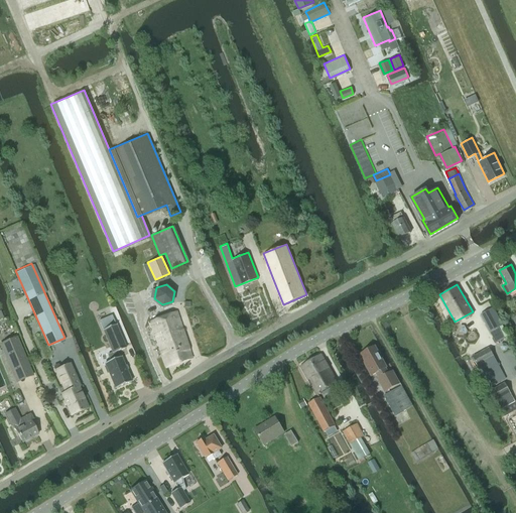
[(496,342),(504,337),(498,326),(502,324),(493,306),(480,313),(496,342)]
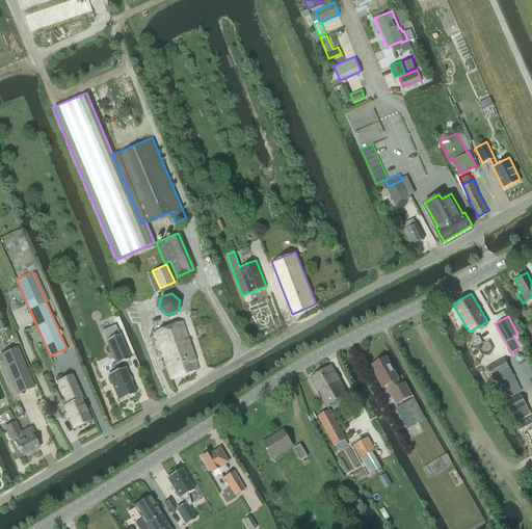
[(197,367),(182,319),(155,327),(171,376),(197,367)]
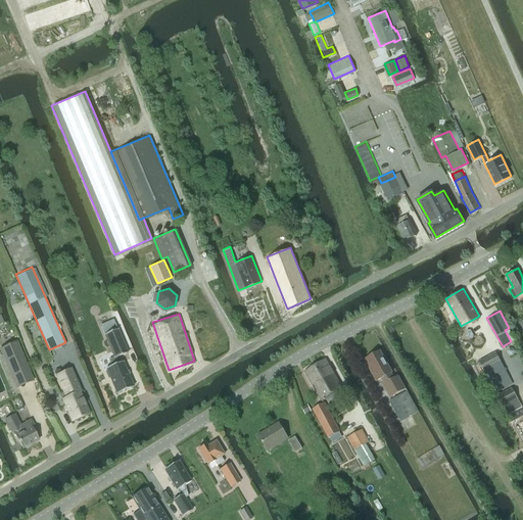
[(109,375),(116,391),(133,384),(123,360),(121,360),(119,355),(128,350),(117,327),(104,332),(113,356),(108,358),(111,364),(106,367),(106,369),(105,369),(108,376),(109,375)]
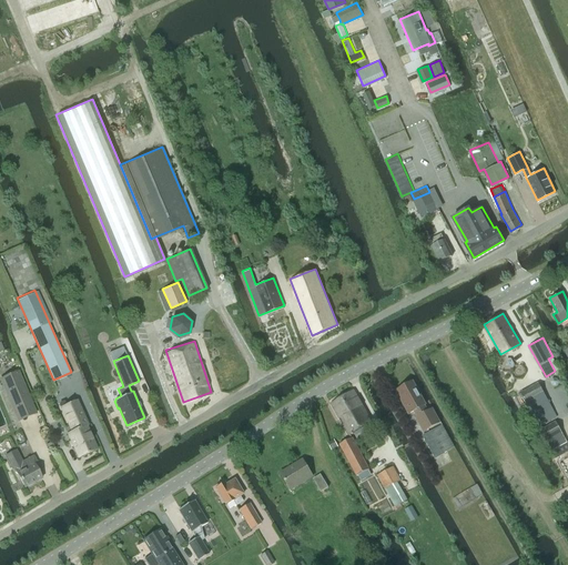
[(32,403),(18,370),(2,375),(17,410),(32,403)]
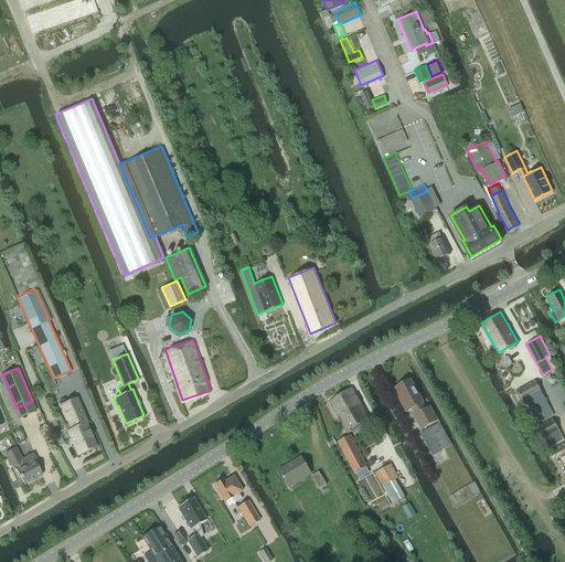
[(425,406),(422,401),(423,400),(409,377),(394,385),(402,399),(401,400),(406,410),(412,406),(415,412),(413,413),(420,427),(437,417),(429,404),(425,406)]
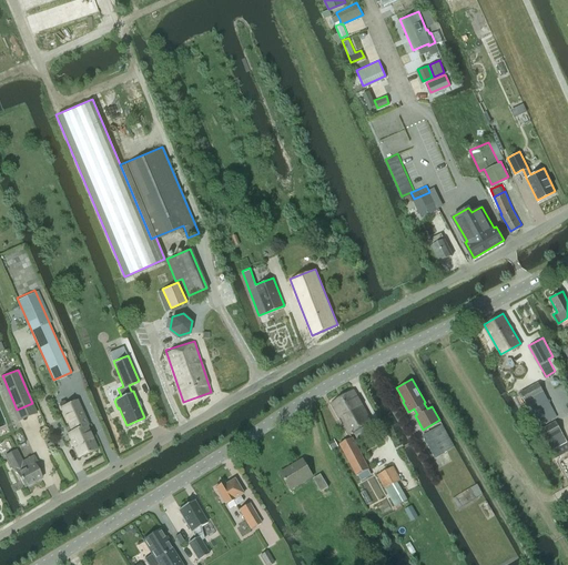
[(556,412),(537,380),(519,390),(526,400),(538,422),(556,412)]
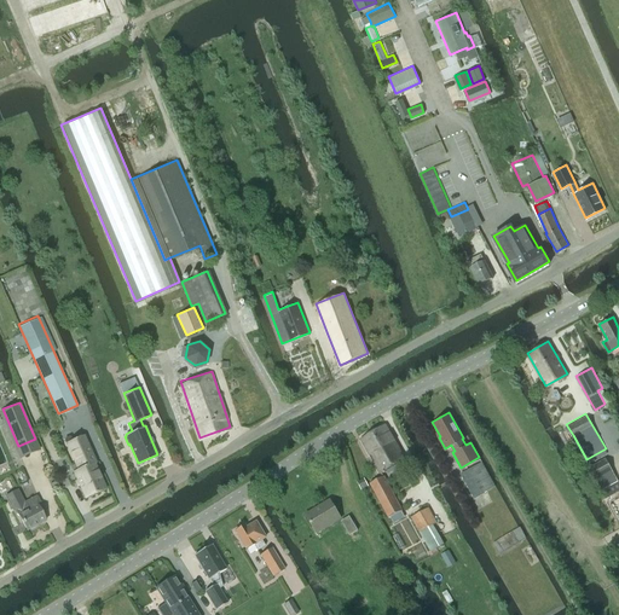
[(380,470),(404,456),(385,423),(360,437),(380,470)]
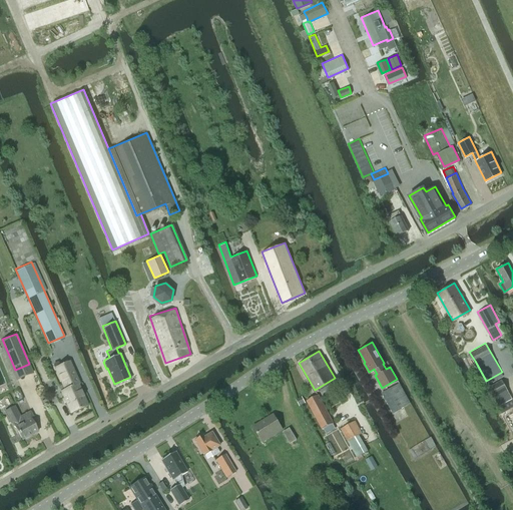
[(59,364),(57,360),(53,362),(55,366),(54,366),(62,383),(58,385),(61,389),(60,390),(70,411),(87,404),(77,382),(79,382),(69,359),(59,364)]
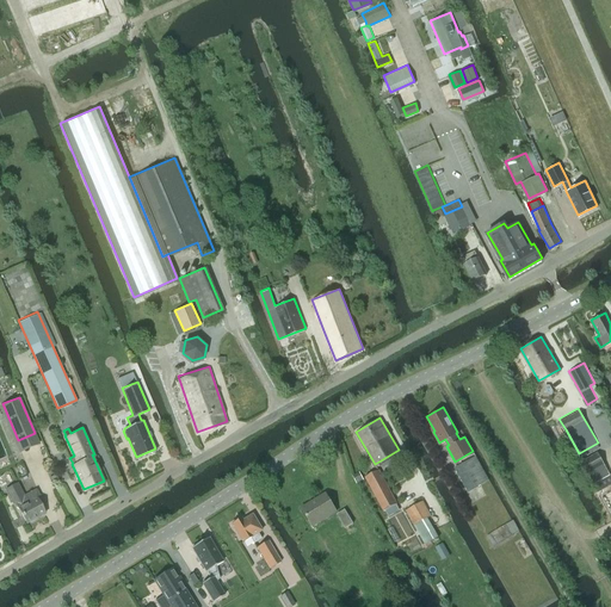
[(593,481),(609,471),(597,450),(580,459),(593,481)]
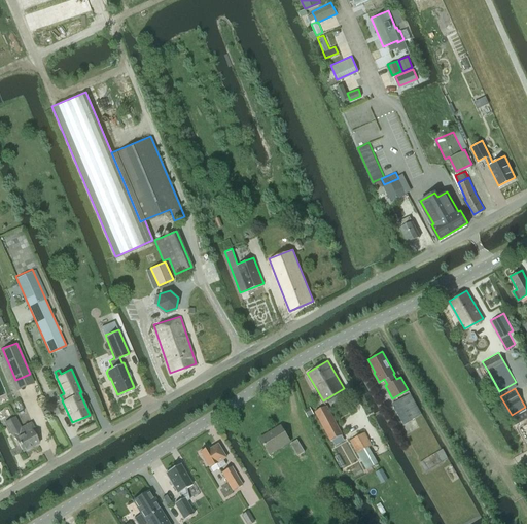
[(401,421),(420,412),(409,391),(390,402),(401,421)]
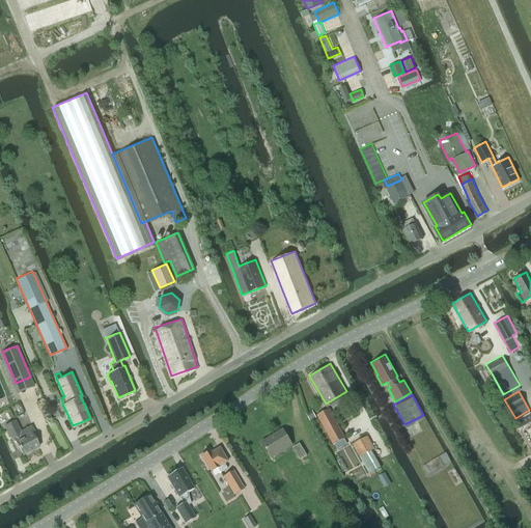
[(333,443),(345,437),(344,436),(330,410),(331,410),(329,407),(316,413),(333,443)]
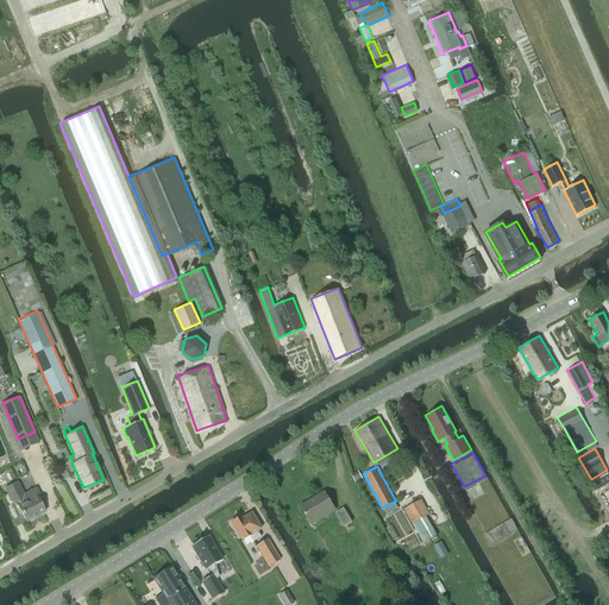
[(351,472),(356,480),(362,477),(358,468),(351,472)]
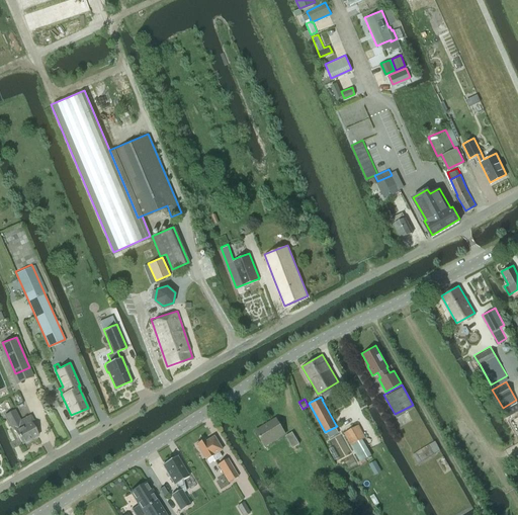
[(19,419),(14,408),(4,413),(11,426),(13,425),(22,442),(37,434),(32,424),(35,423),(30,413),(19,419)]
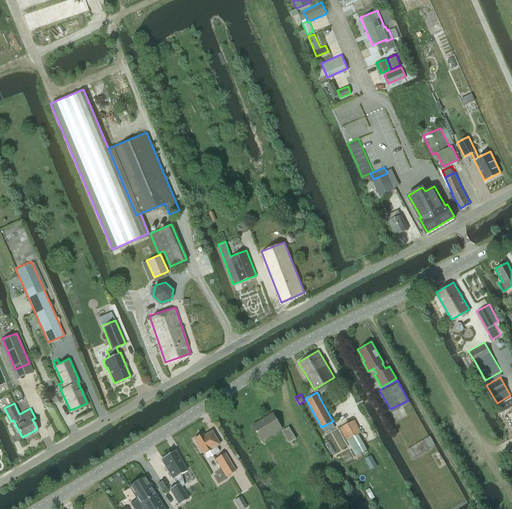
[(262,439),(282,427),(272,412),(253,424),(262,439)]
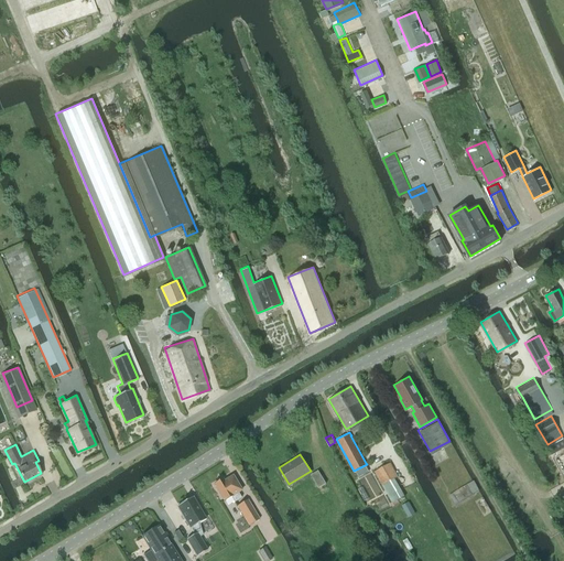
[(375,468),(392,500),(398,498),(403,495),(393,476),(398,474),(390,461),(375,468)]
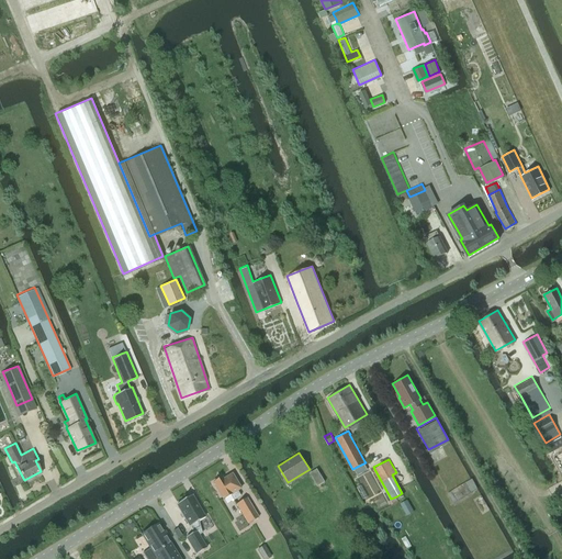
[(316,483),(324,478),(316,466),(308,470),(316,483)]
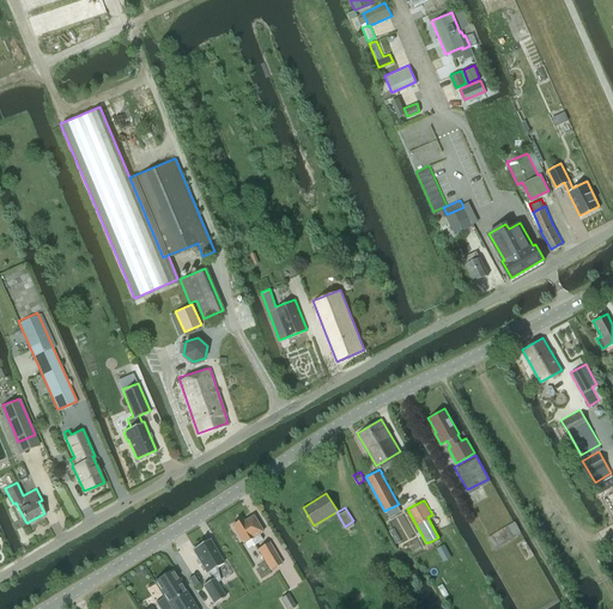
[(259,533),(262,530),(253,513),(243,519),(241,517),(232,523),(243,541),(252,536),(254,542),(262,537),(259,533)]
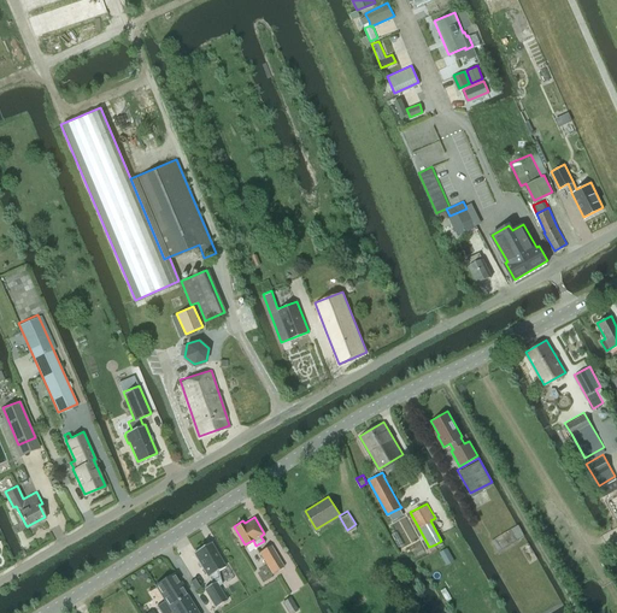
[(518,523),(517,524),(492,538),(498,548),(523,534),(524,532),(518,523)]
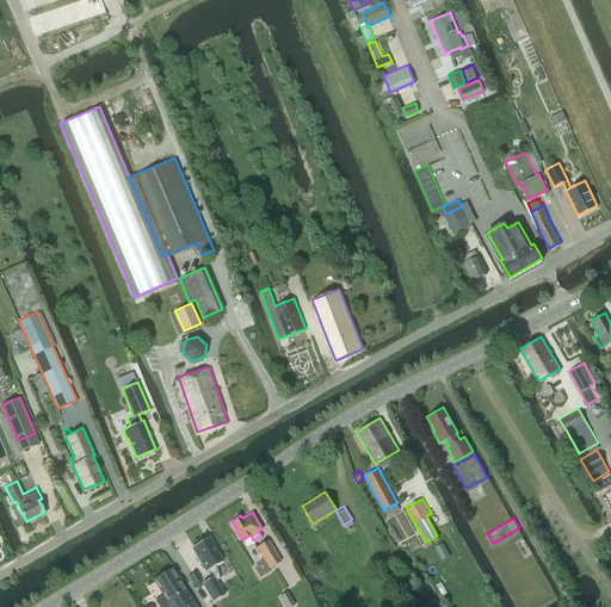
[(218,576),(215,564),(222,559),(208,536),(191,545),(205,569),(210,576),(214,574),(216,578),(218,576)]
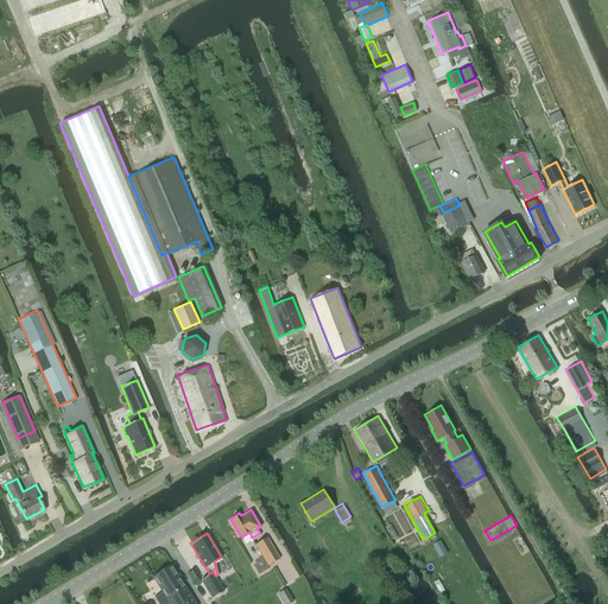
[(279,557),(266,534),(255,541),(268,563),(279,557)]
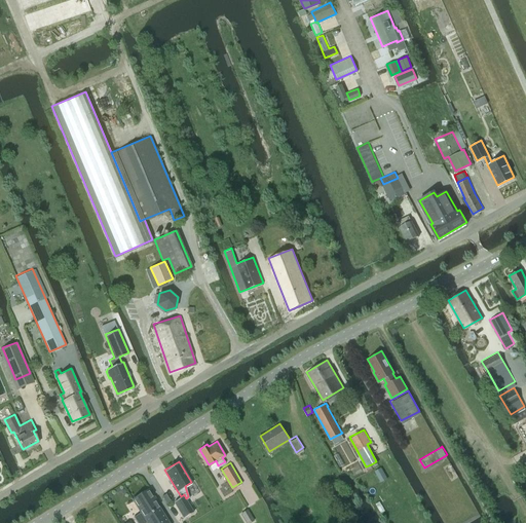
[(381,465),(374,470),(381,481),(387,477),(381,465)]
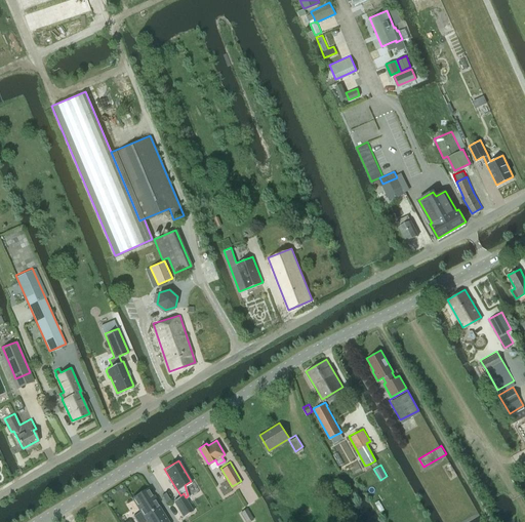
[(143,515),(159,505),(148,487),(132,497),(140,511),(133,515),(137,521),(142,521),(146,519),(143,515)]
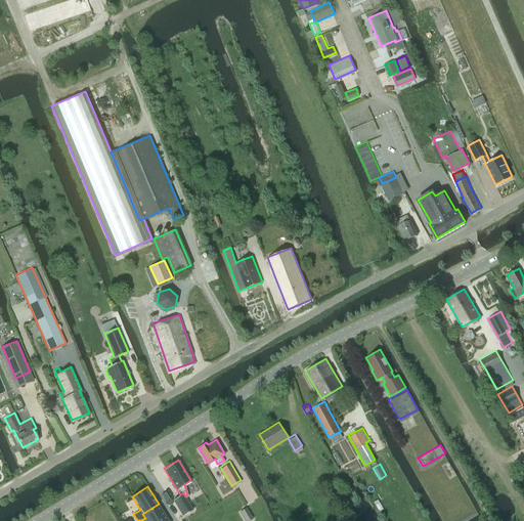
[(165,500),(170,497),(165,490),(161,493),(165,500)]
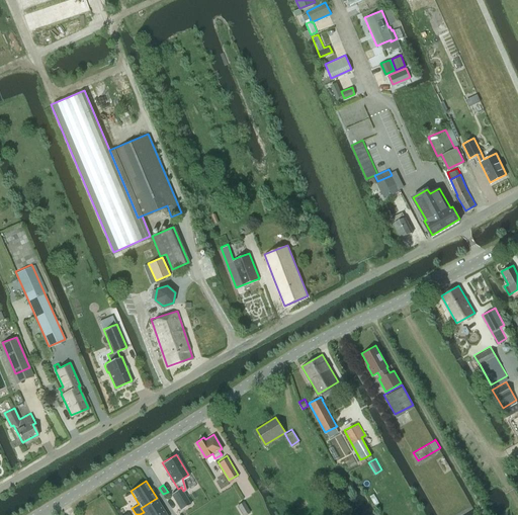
[(183,491),(181,487),(178,489),(171,493),(180,509),(190,503),(183,491)]
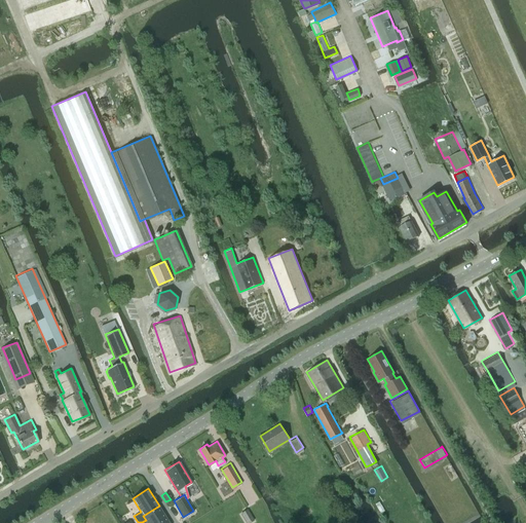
[(168,522),(159,506),(143,516),(146,520),(147,522),(168,522)]
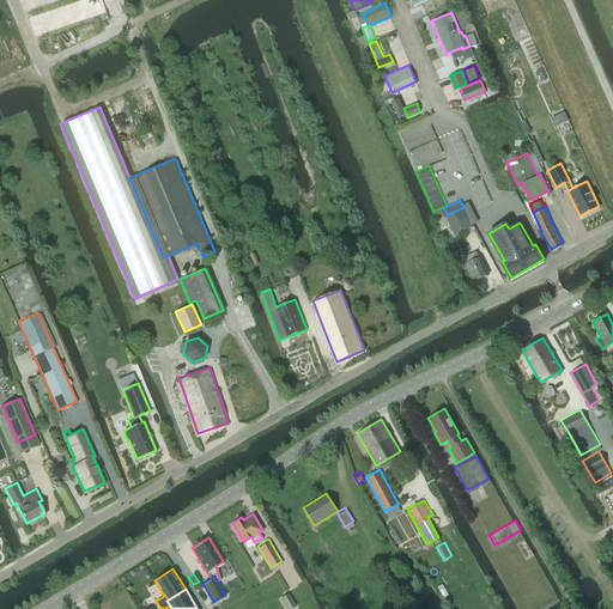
[(289,608),(296,604),(289,591),(280,596),(289,608)]
